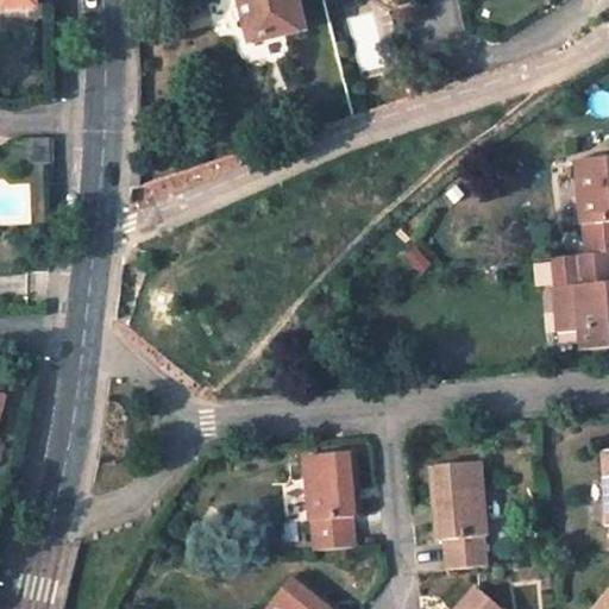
[(301,29),(294,0),(237,0),(248,42),(301,29)]
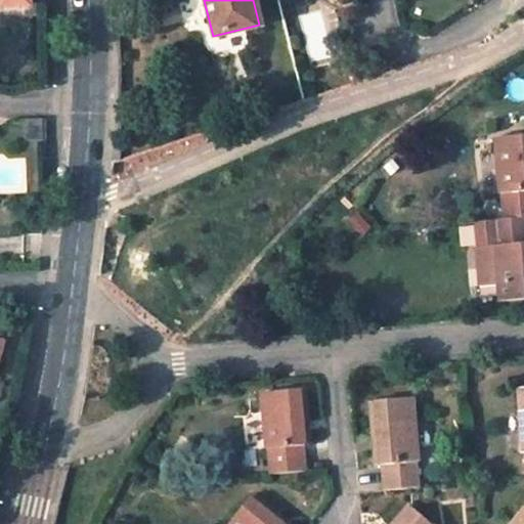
[(44,143),(44,121),(26,121),(27,143),(44,143)]
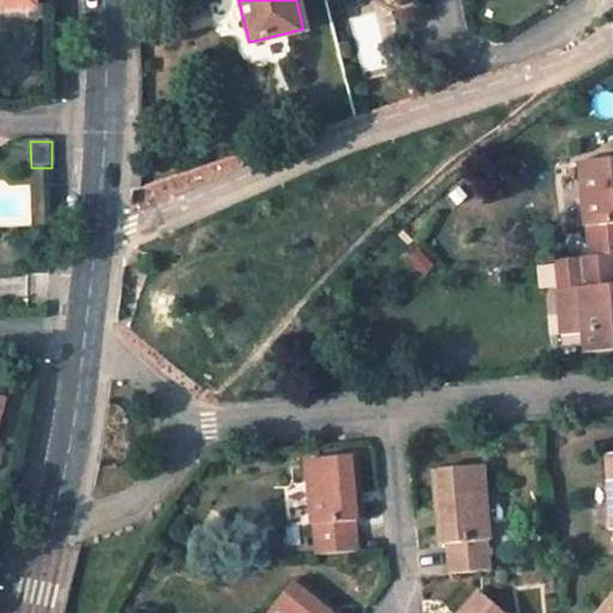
[(612,157),(580,161),(584,224),(588,224),(590,255),(612,253),(612,157)]
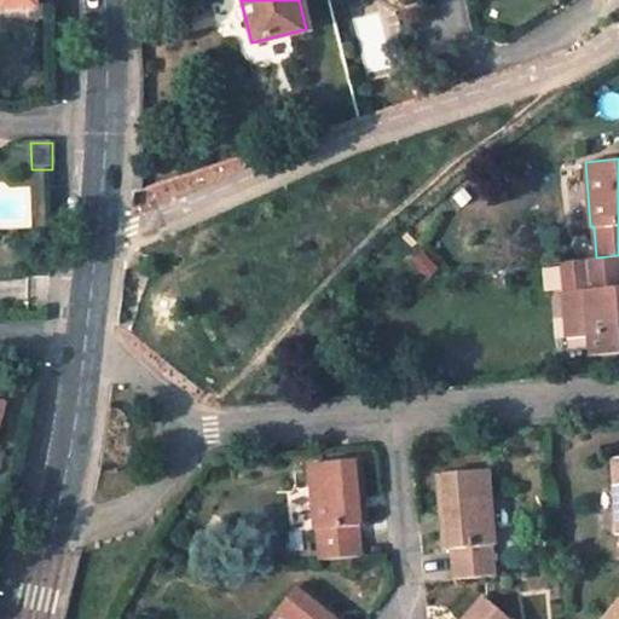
[(588,334),(589,354),(618,351),(618,255),(596,258),(584,259),(585,288),(583,288),(585,319),(588,334)]
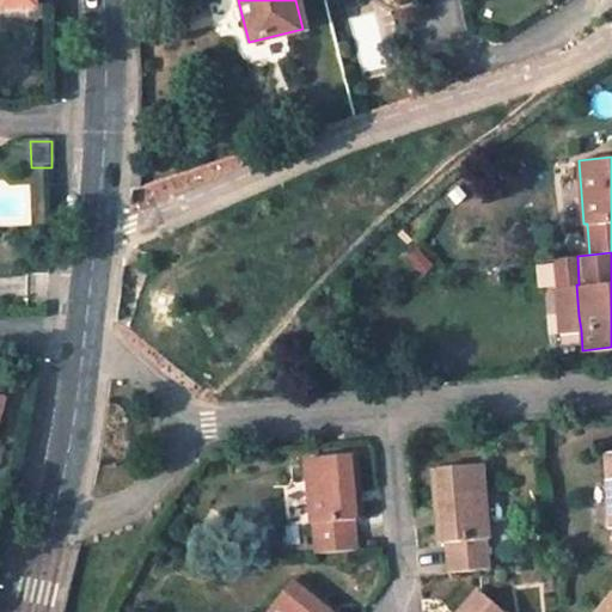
[(576,285),(556,287),(558,317),(579,316),(576,285)]
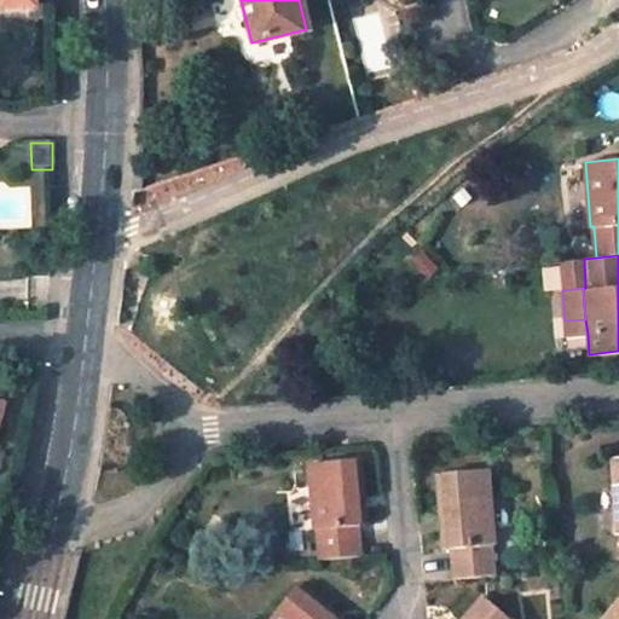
[(566,336),(588,334),(585,319),(565,320),(566,336)]
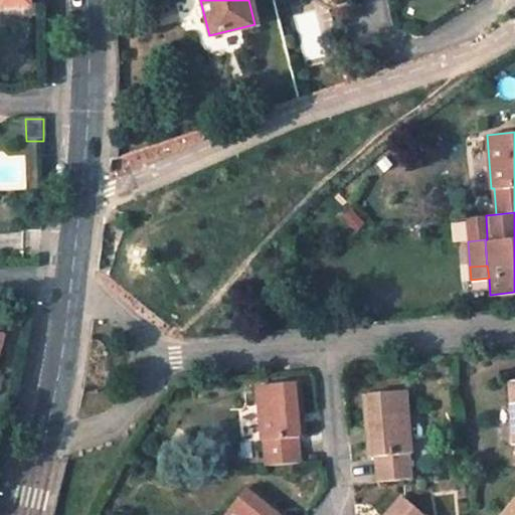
[(300,381),(256,386),(262,441),(264,441),(266,466),(300,463),(298,438),(305,437),(300,381)]
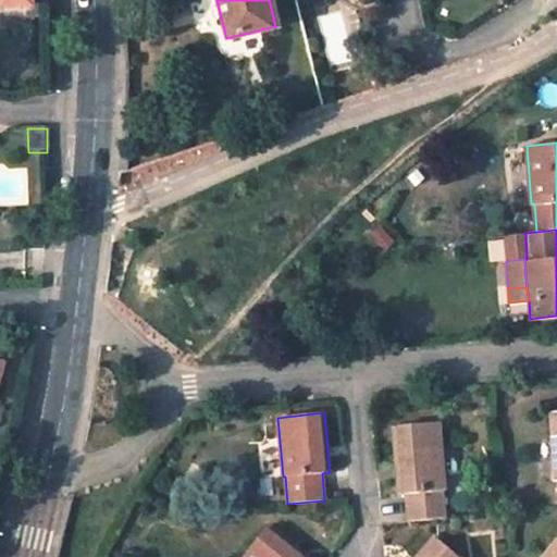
[(438,422),(392,426),(396,495),(405,494),(406,521),(444,518),(442,490),(444,490),(438,422)]
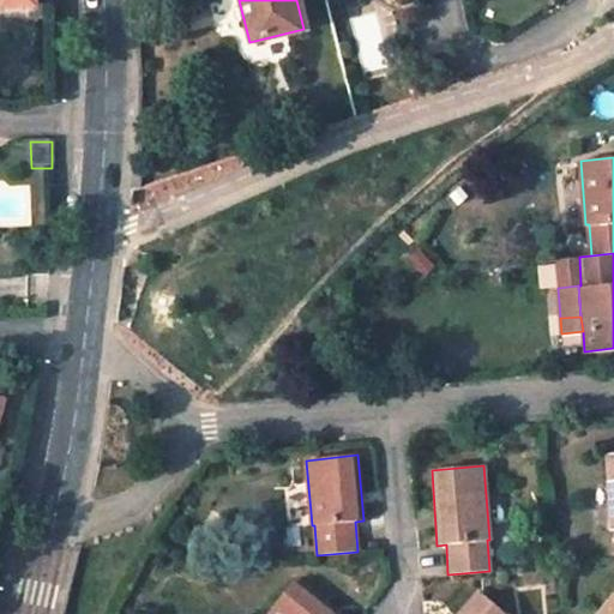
[(293,525),(308,524),(306,497),(290,498),(293,525)]
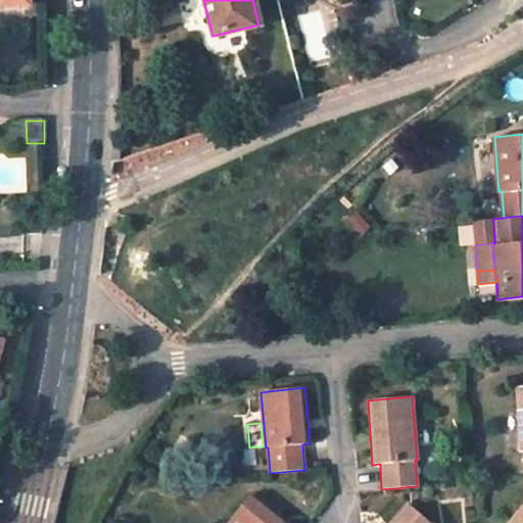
[(289,522),(251,492),(227,522),(289,522)]
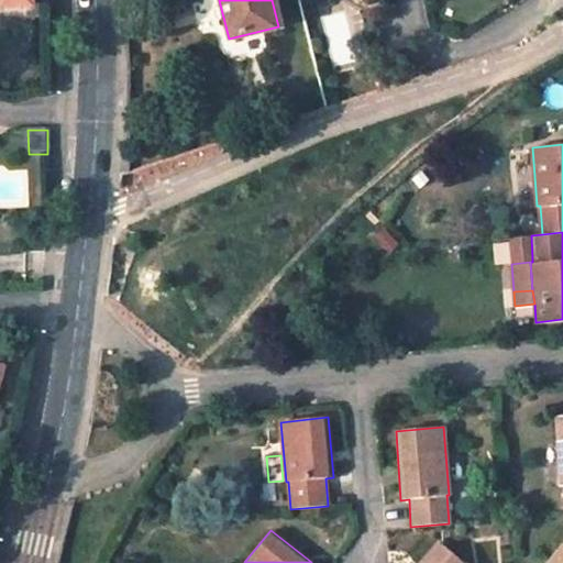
[(562,562),(562,542),(547,562),(562,562)]
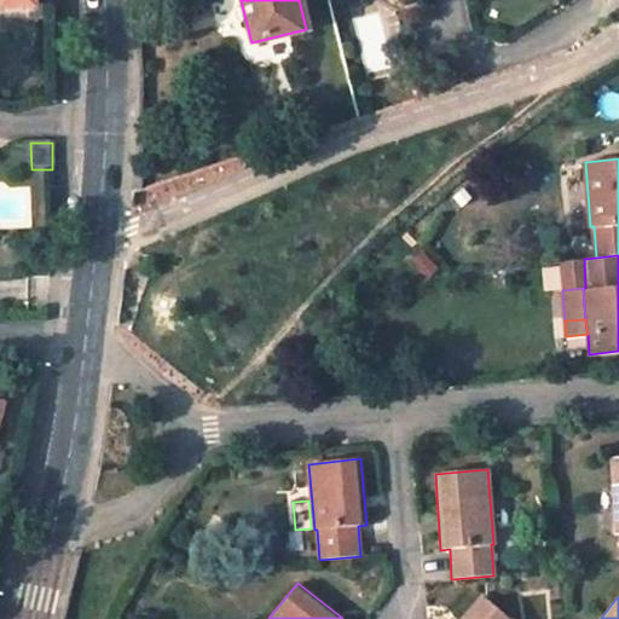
[(507,618),(481,597),(462,618),(507,618)]
